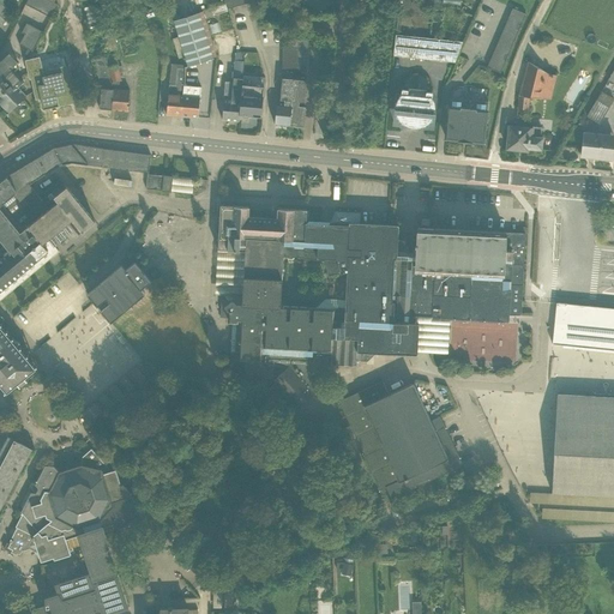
[(25,50),(47,2),(41,0),(18,0),(11,17),(19,22),(8,43),(25,50)]
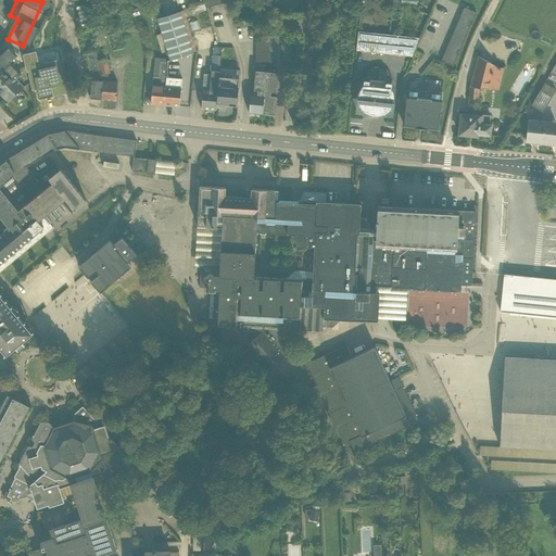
[(161,59),(186,51),(176,16),(197,11),(194,3),(149,15),(154,35),(149,36),(153,53),(160,51),(161,59)]
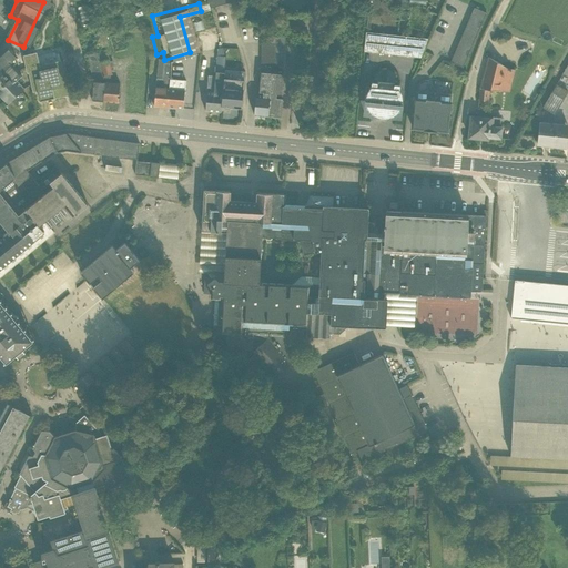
[(486,13),(473,7),(449,62),(464,68),(486,13)]
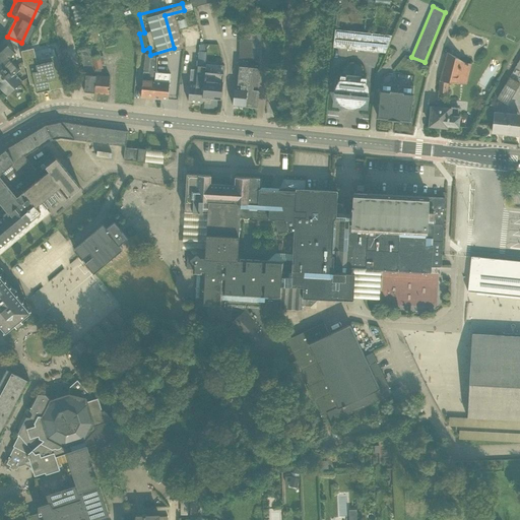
[(207,19),(190,22),(194,44),(211,40),(207,19)]
